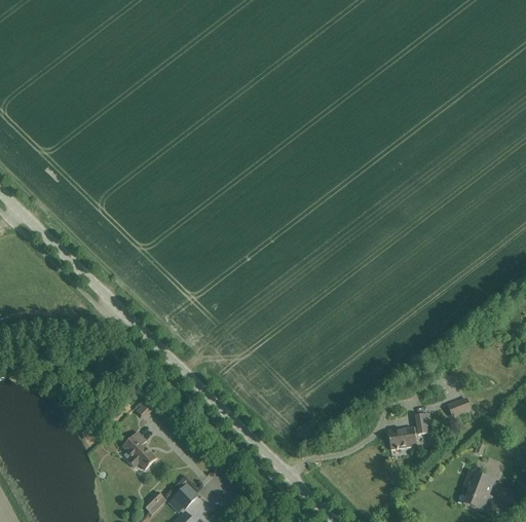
[(465,396),(447,403),(451,415),(471,408),(465,396)]
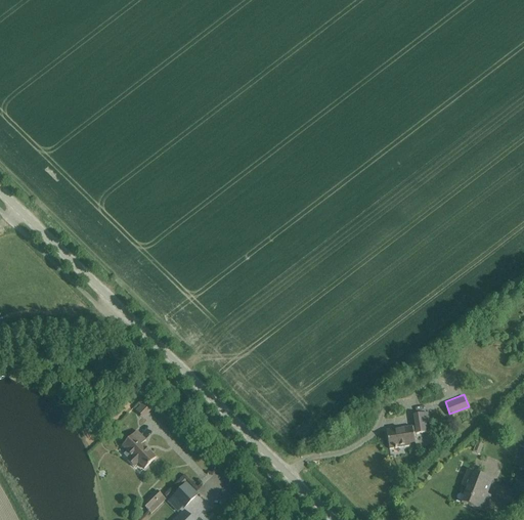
[(145,397),(140,402),(147,410),(154,404),(145,397)]
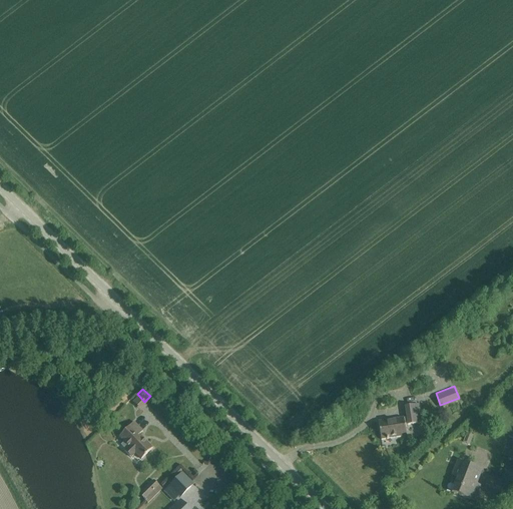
[(407,421),(421,419),(418,400),(405,403),(406,414),(403,415),(403,414),(378,418),(381,436),(406,432),(404,421),(407,420),(407,421)]
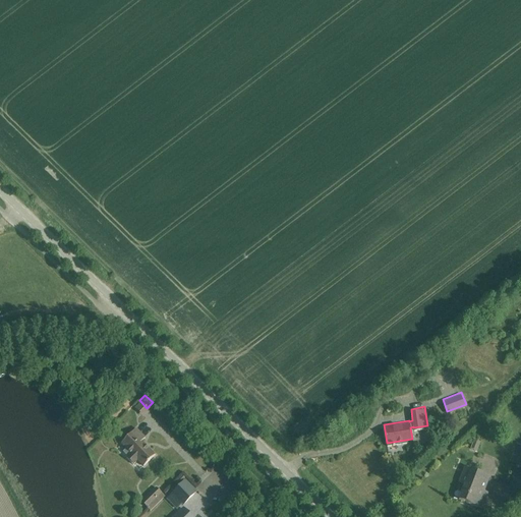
[(135,425),(120,441),(125,445),(122,448),(127,453),(126,455),(132,461),(137,457),(142,463),(155,452),(140,438),(145,435),(135,425)]
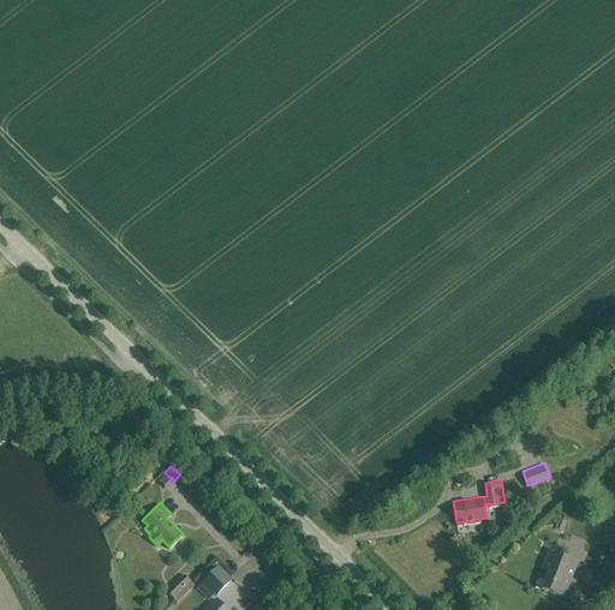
[(559,515),(555,526),(562,528),(567,519),(559,515)]
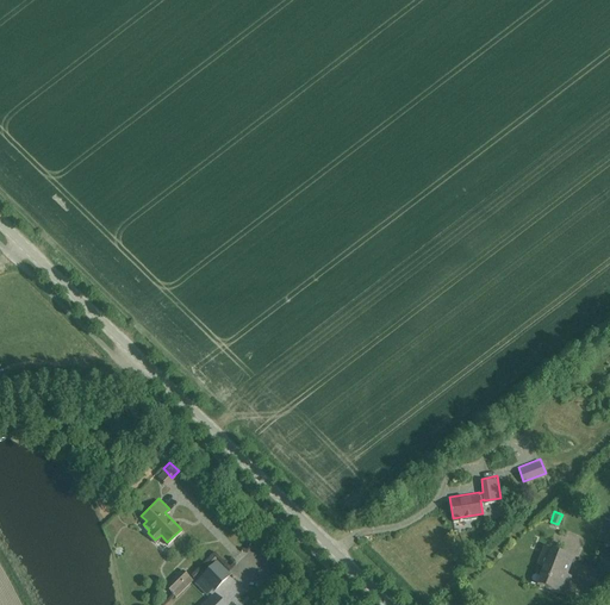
[(564,592),(567,581),(562,579),(573,554),(543,543),(537,561),(543,563),(536,581),(564,592)]
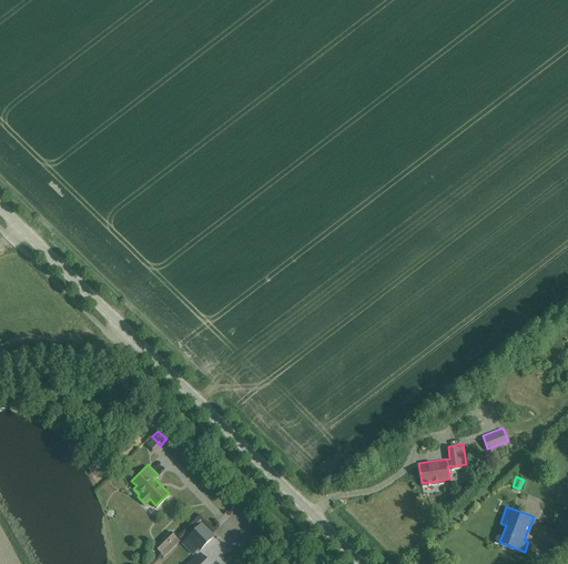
[(202,520),(181,541),(192,552),(198,547),(199,549),(215,533),(202,520)]
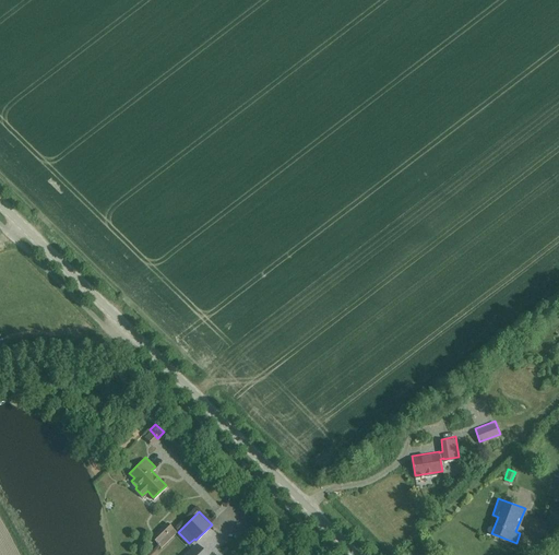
[(167,520),(158,529),(167,538),(176,529),(167,520)]
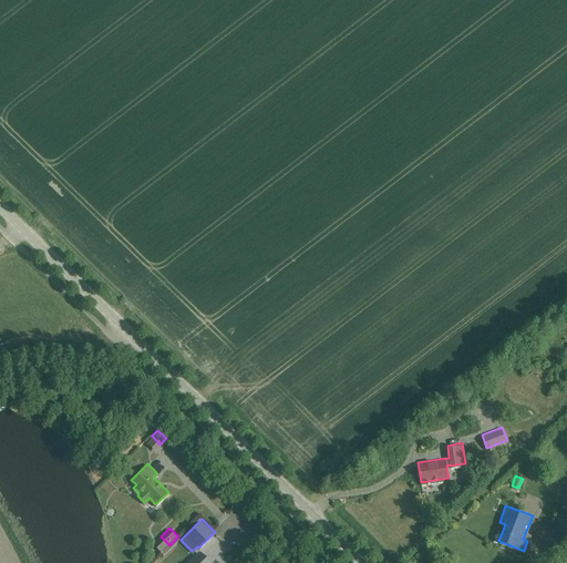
[(210,562),(212,562),(199,551),(186,562),(210,562)]
